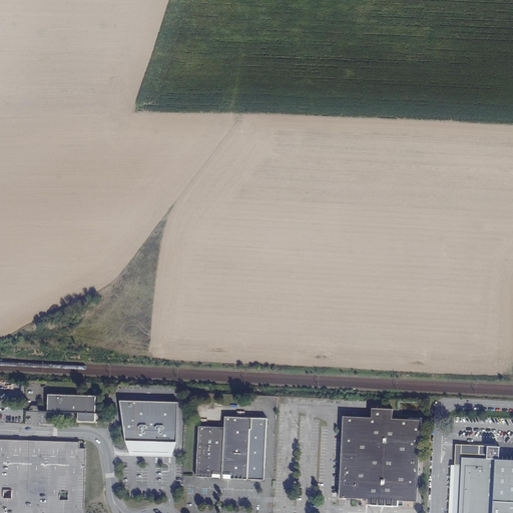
[(97,396),(49,394),(48,412),(79,413),(78,421),(96,422),(97,396)]
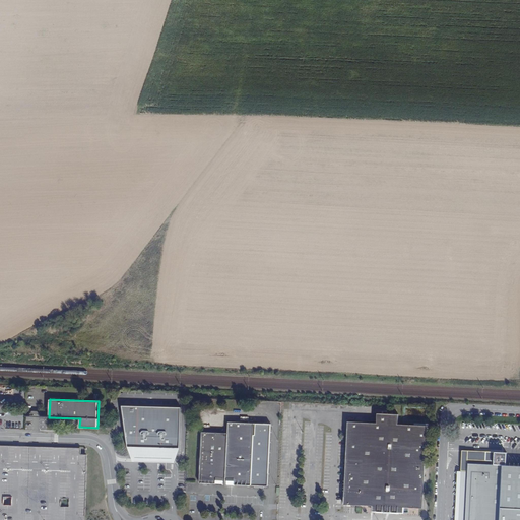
[(181,407),(122,404),(128,446),(132,462),(175,463),(180,448),(181,407)]
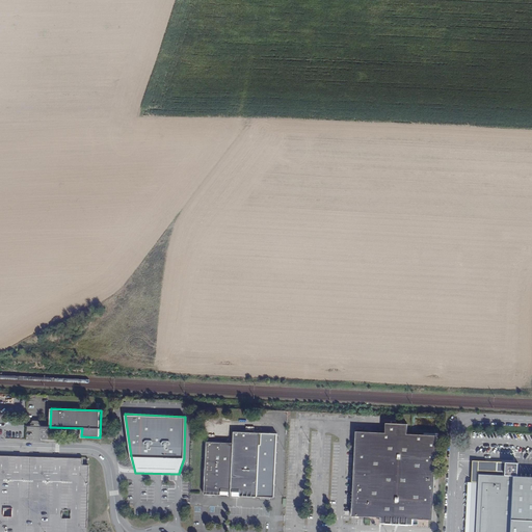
[(355,516),(360,516),(381,517),(381,523),(413,525),(413,519),(432,520),(436,435),(406,434),(407,424),(386,423),(386,433),(356,431),(352,515),(355,516)]
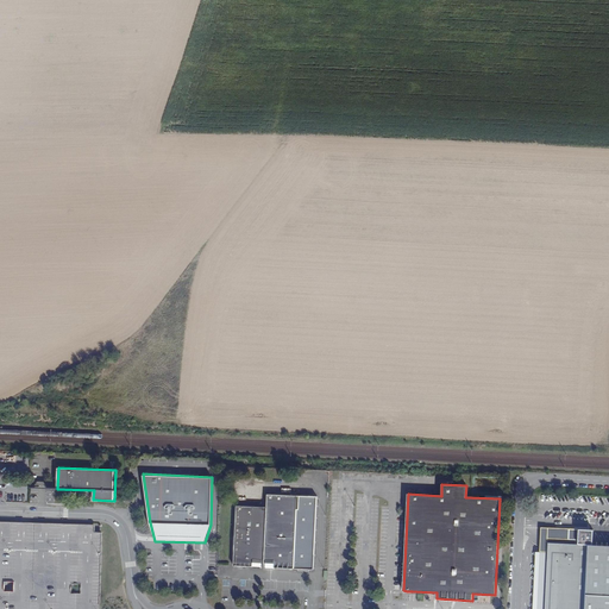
[(268,495),(267,507),(264,569),(272,570),(274,569),(315,570),(319,497),(268,495)]
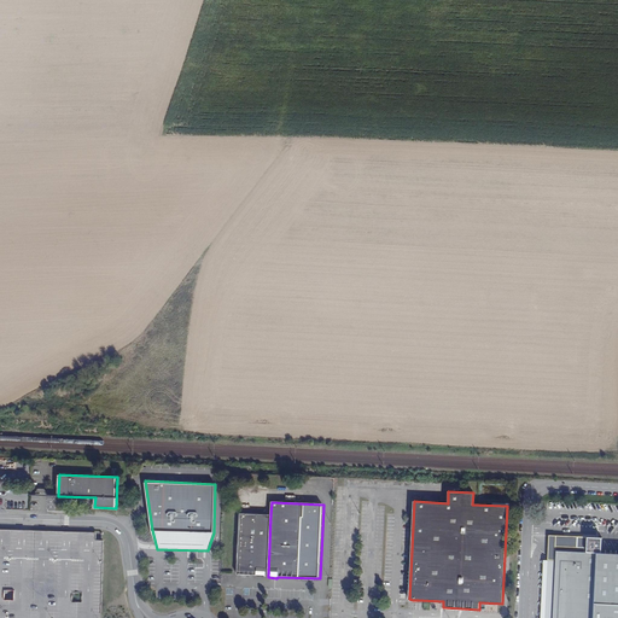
[(266,577),(266,576),(268,576),(270,514),(240,513),(238,575),(257,575),(257,577),(266,577)]
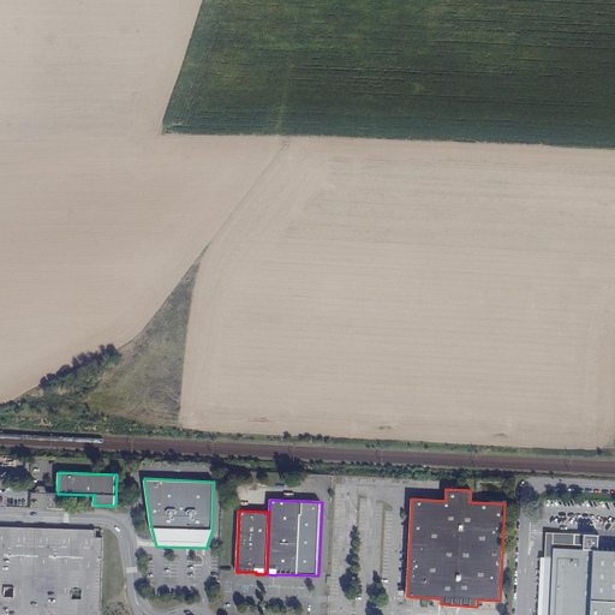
[(0,614),(100,614),(102,538),(96,538),(96,527),(0,525),(0,614)]
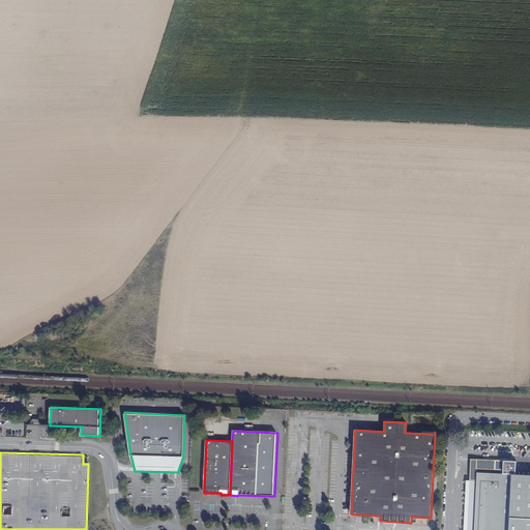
[(474,529),(477,471),(502,473),(502,462),(471,460),(467,529),(474,529)]
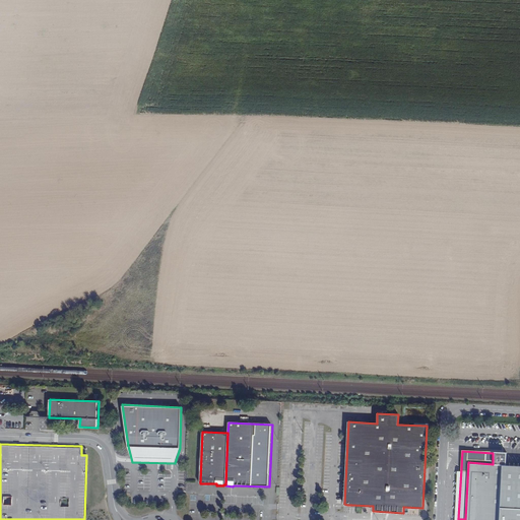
[(493,453),(493,464),(506,465),(507,452),(493,453)]
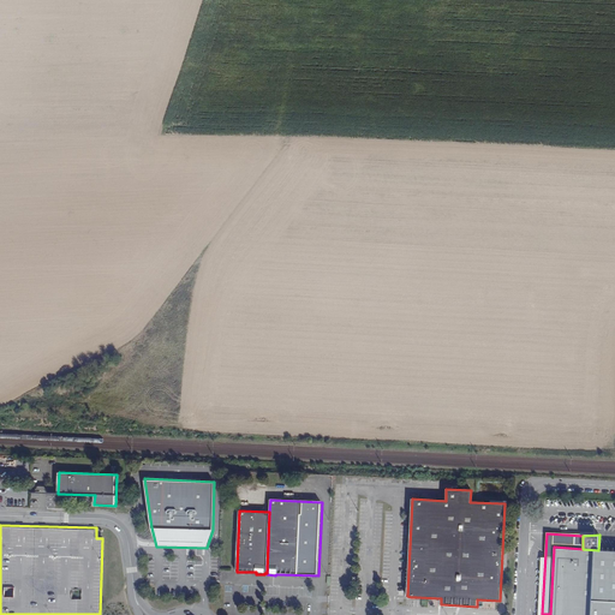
[(614,614),(614,550),(598,550),(583,549),(554,547),(550,614),(614,614)]
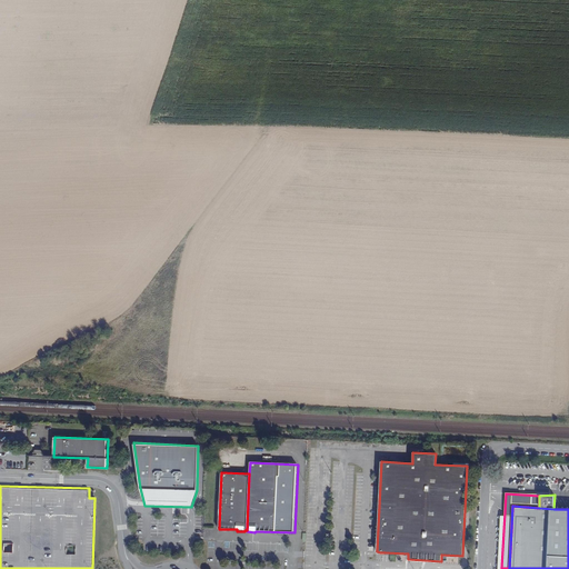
All buildings are outlined.
